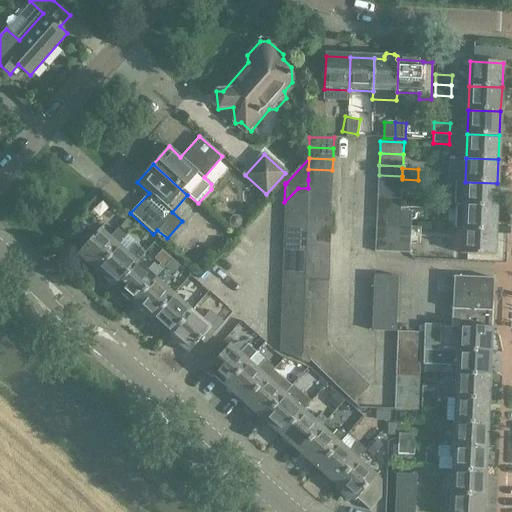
[(332,181),(332,170),(308,169),(308,180),(332,181)]
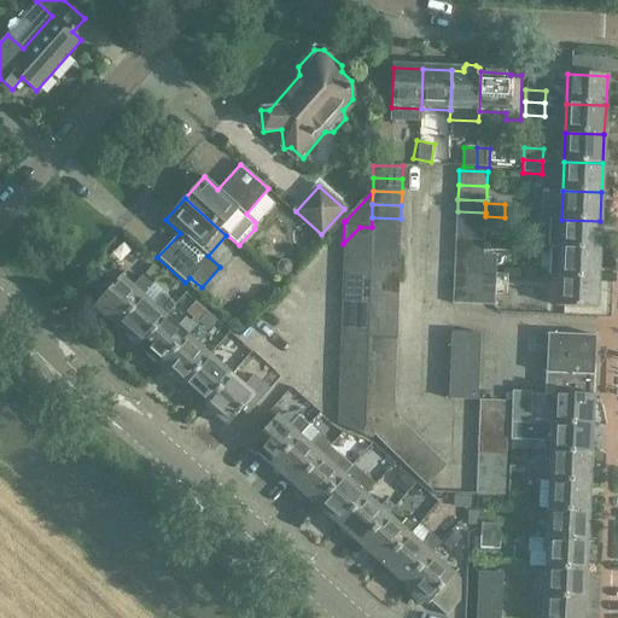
[(485,213),(458,211),(456,226),(484,227),(485,216),(485,213)]
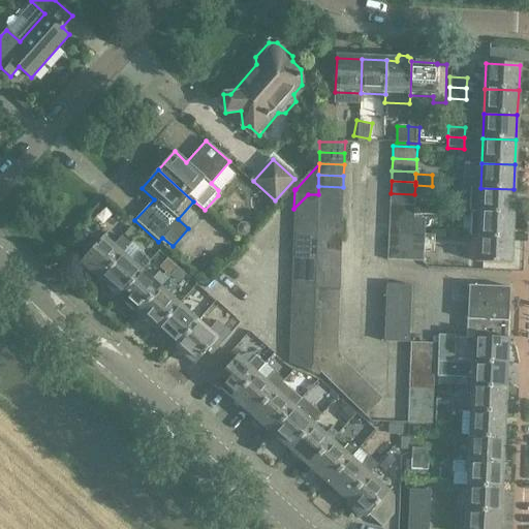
[(432,186),(415,185),(414,194),(414,205),(426,206),(427,196),(431,197),(432,186)]
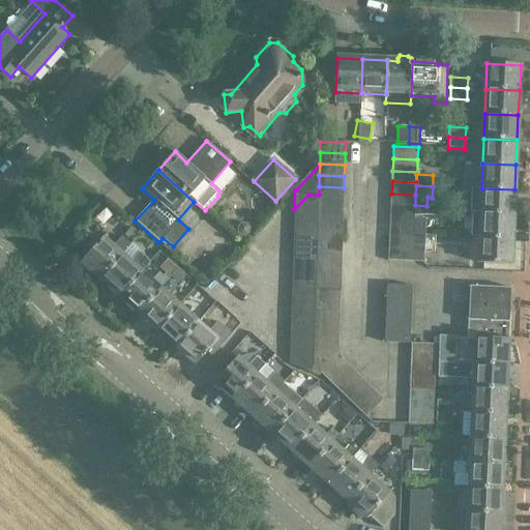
[(344,201),(344,187),(319,186),(319,195),(318,199),(344,201)]
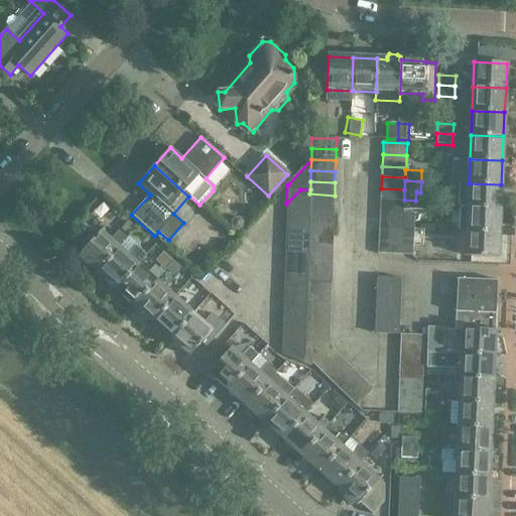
[(501,184),(469,183),(458,182),(457,207),(460,208),(468,208),(500,209),(501,184)]
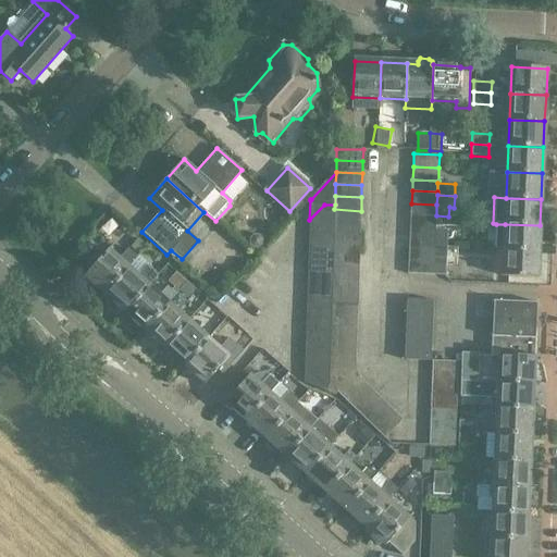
[(436,205),(411,203),(411,214),(436,217),(436,215),(436,205)]
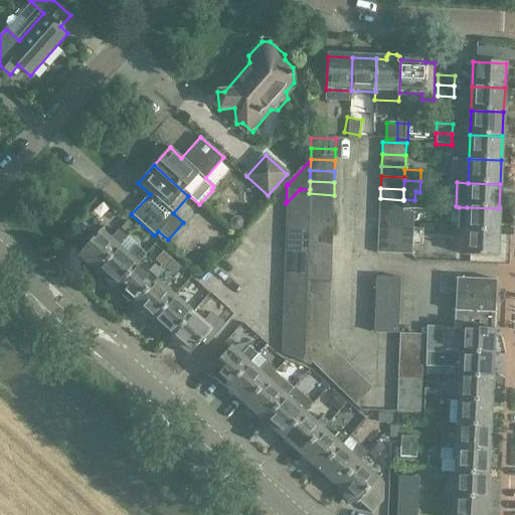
[(309,205),(309,193),(310,189),(300,189),(286,203),(286,219),(295,210),(309,210),(309,205)]
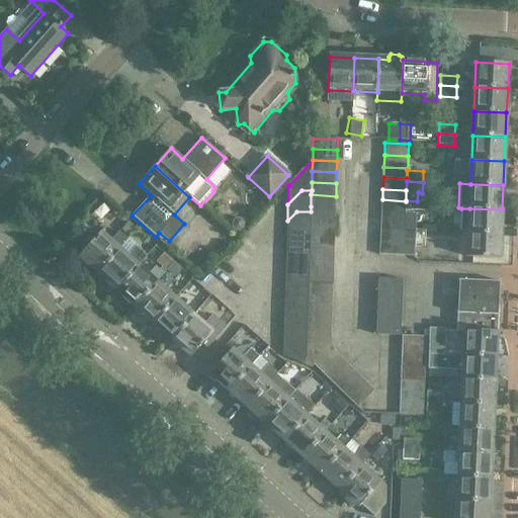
[(335,206),(336,196),(311,194),(311,206),(335,206)]
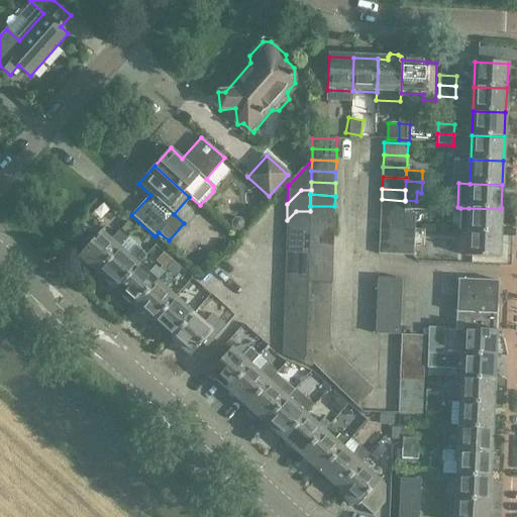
[(405,201),(382,199),(381,210),(404,212),(405,201)]
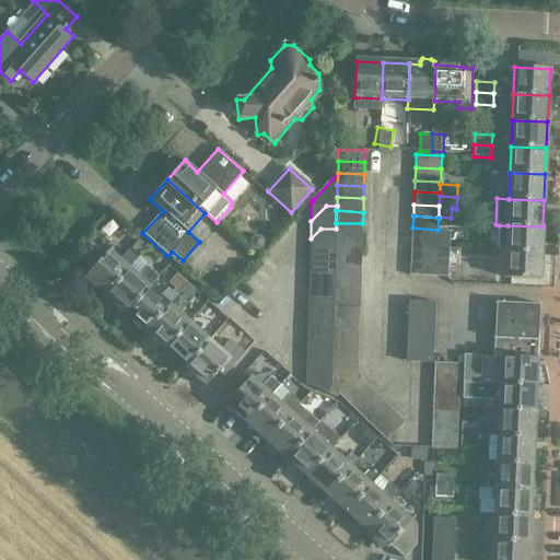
[(362,236),(362,223),(336,223),(336,229),(336,235),(362,236)]
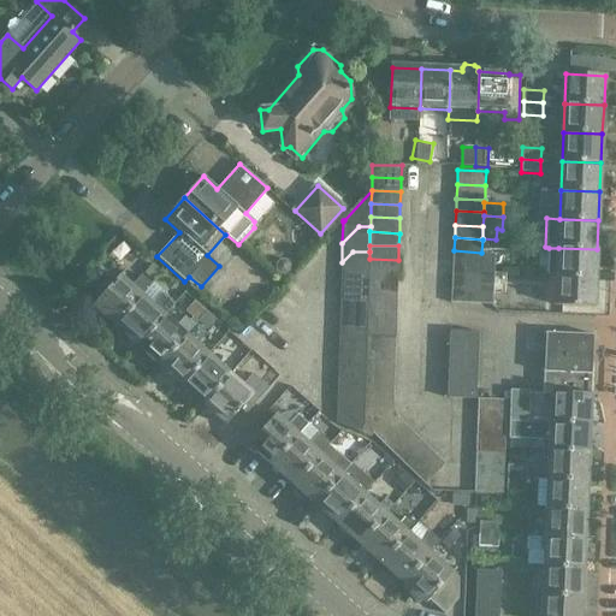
[(597,249),(558,248),(549,248),(548,277),(556,277),(596,278),(597,249)]
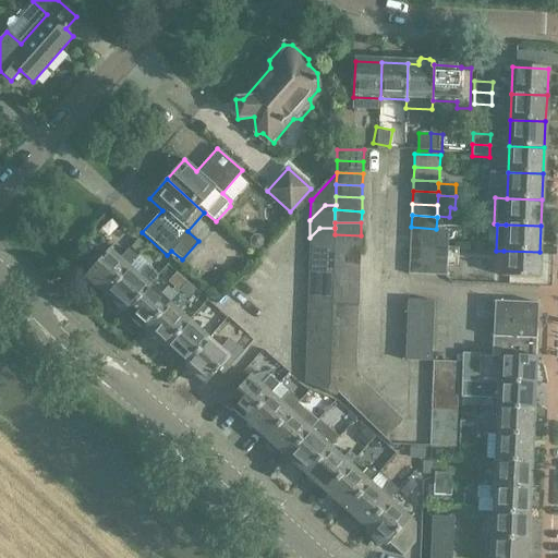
[(451,247),(447,247),(448,229),(436,229),(411,227),(410,249),(451,251),(451,247)]
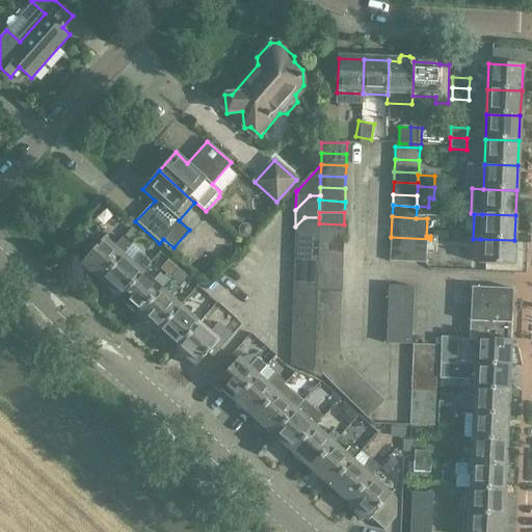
[(318,235),(319,223),(319,217),(304,217),(295,227),(294,238),(318,239),(318,235)]
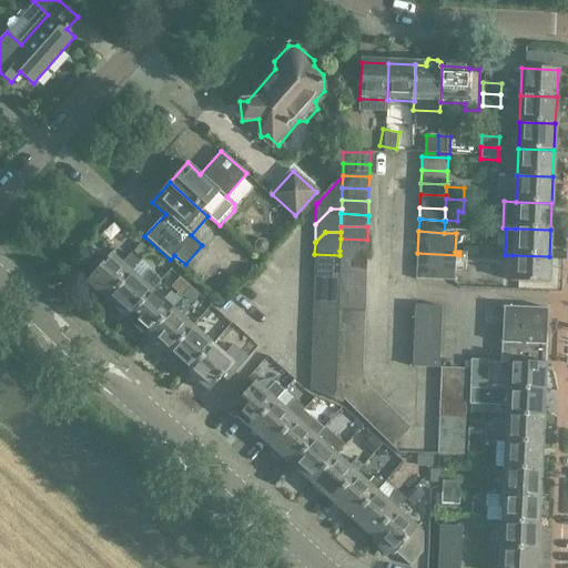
[(367,252),(367,240),(341,239),(340,251),(367,252)]
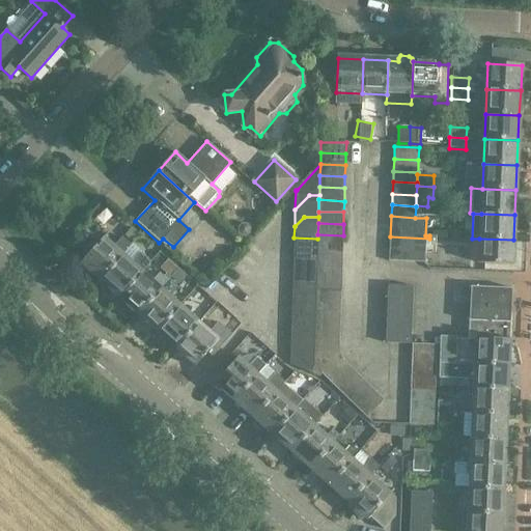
[(342,247),(343,235),(317,234),(317,239),(317,246),(342,247)]
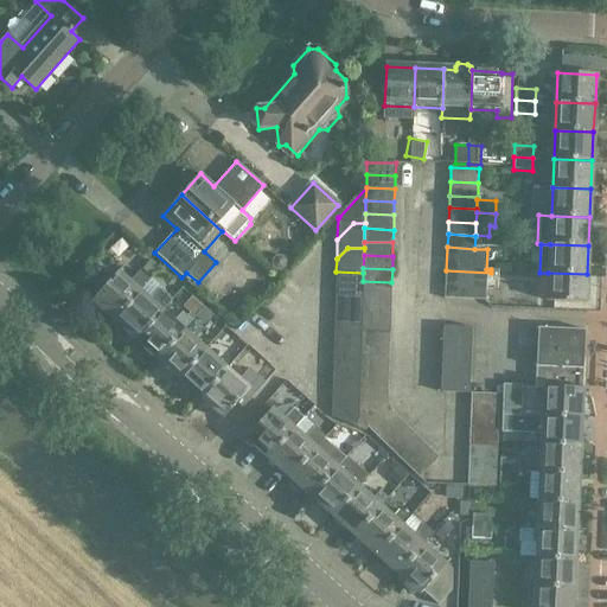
[(114,323),(141,292),(151,281),(140,270),(129,282),(119,273),(91,302),(114,323)]
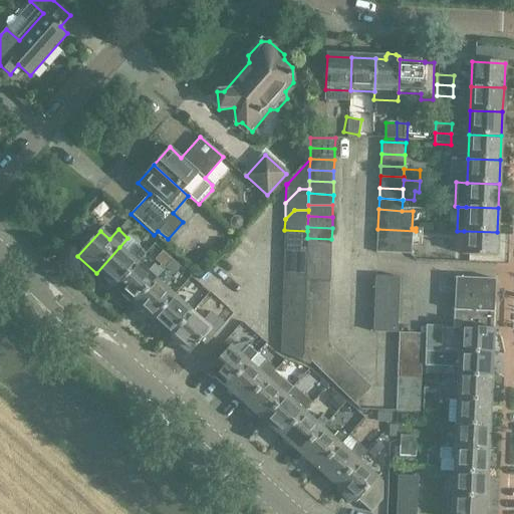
[(416,239),(416,231),(377,229),(377,241),(412,242),(412,239),(416,239)]
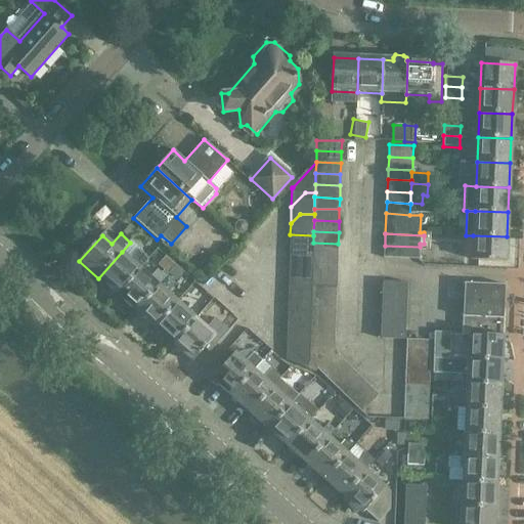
[(313,243),(313,235),(290,234),(290,246),(313,246),(313,243)]
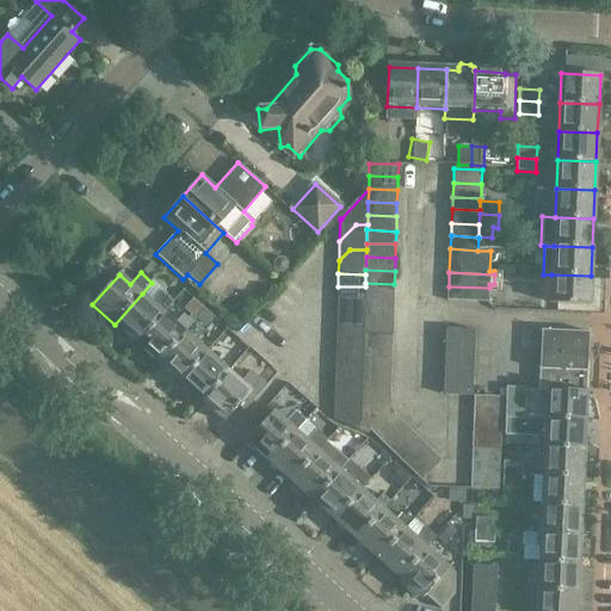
[(591,276),(551,275),(550,304),(590,306),(591,276)]
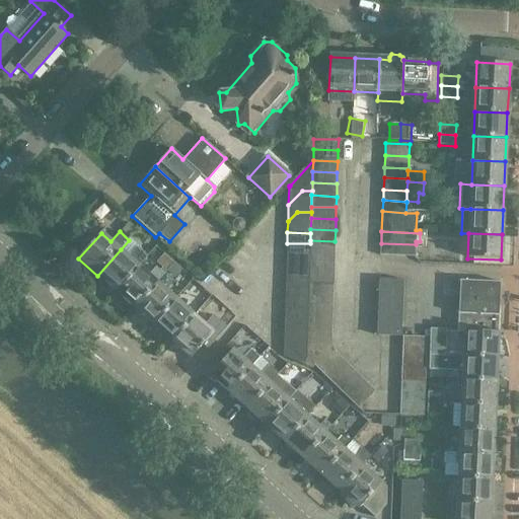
[(335,252),(335,241),(310,240),(310,243),(309,251),(335,252)]
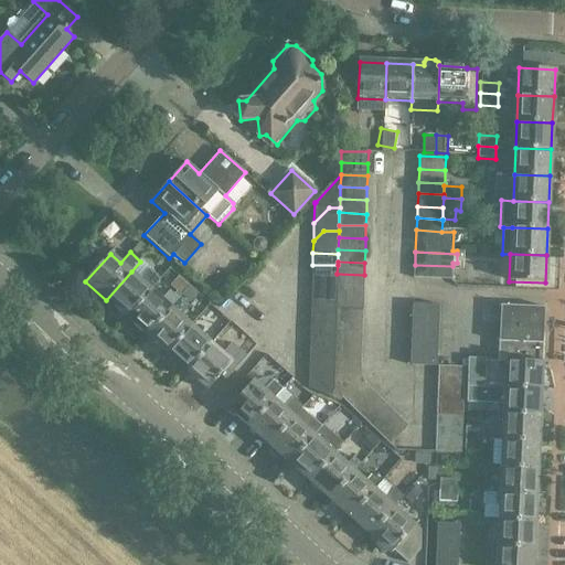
[(337,274),(338,265),(312,265),(312,276),(337,277),(337,274)]
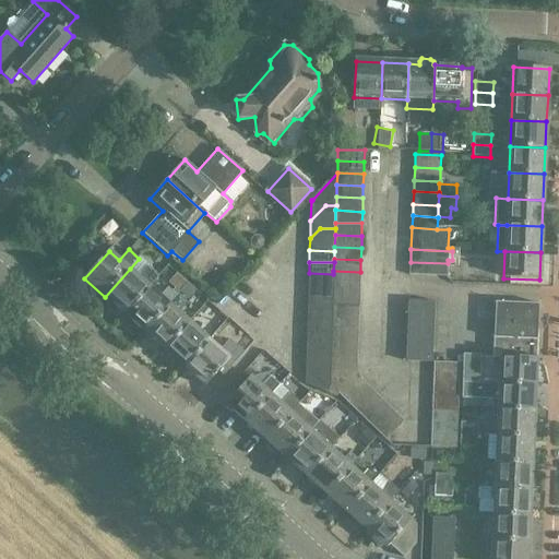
[(411,262),(409,276),(447,277),(448,263),(411,262)]
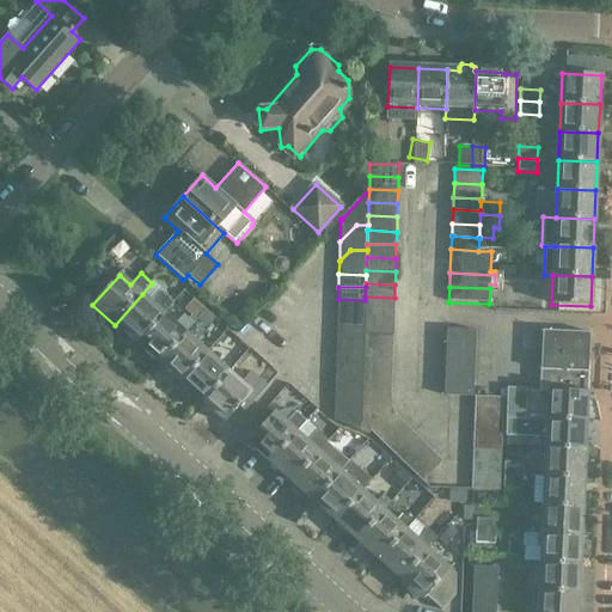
[(136,344),(164,314),(173,303),(161,292),(152,304),(142,294),(115,325),(122,331),(117,337),(129,348),(134,342),(136,344)]
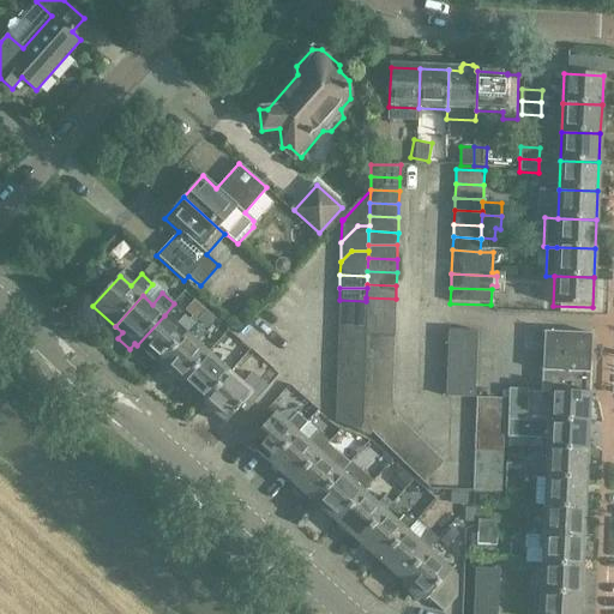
[(396,312),(396,299),(366,298),(366,301),(366,311),(396,312)]
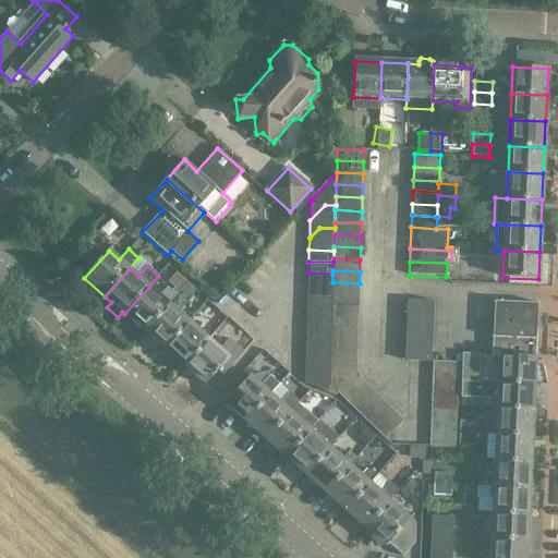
[(332,282),(332,274),(308,273),(307,284),(332,286),(332,282)]
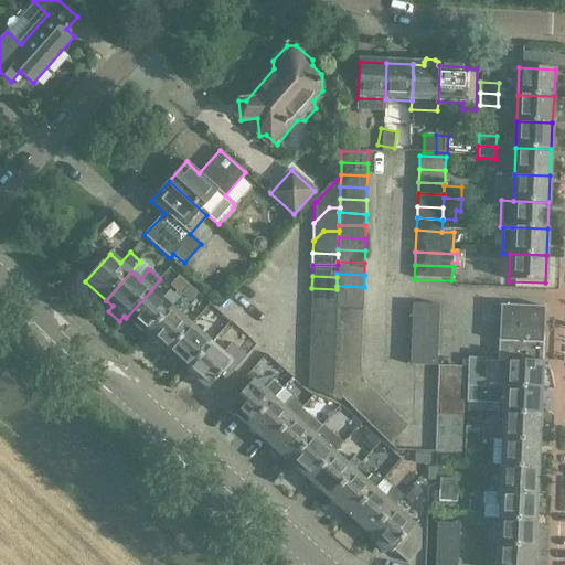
[(363,299),(364,287),(337,286),(337,289),(337,298),(363,299)]
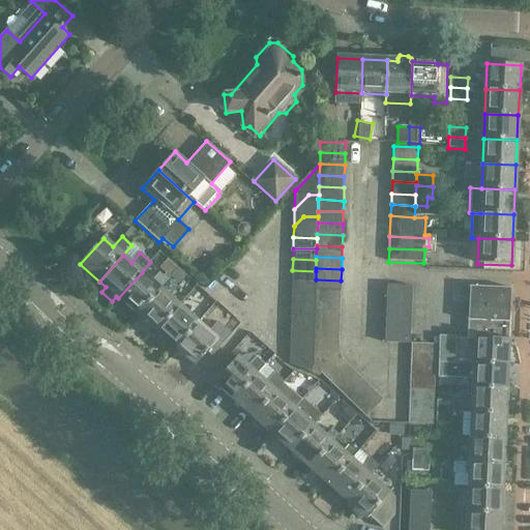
[(316,280),(316,271),(292,270),(292,282),(315,283),(316,280)]
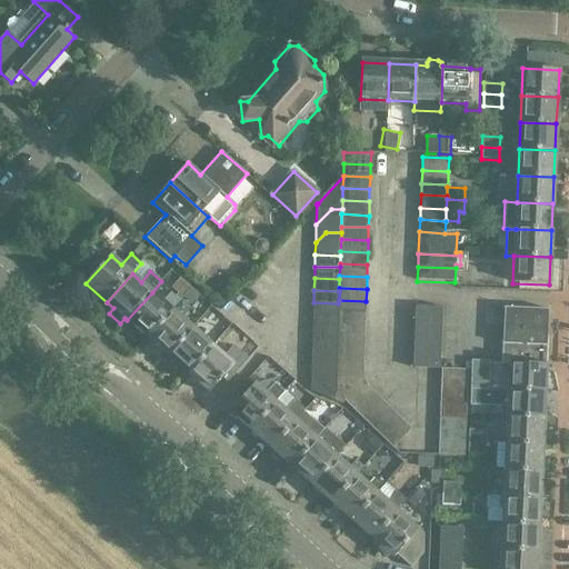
[(147,339),(172,310),(180,301),(171,292),(162,301),(152,292),(127,320),(147,339)]
